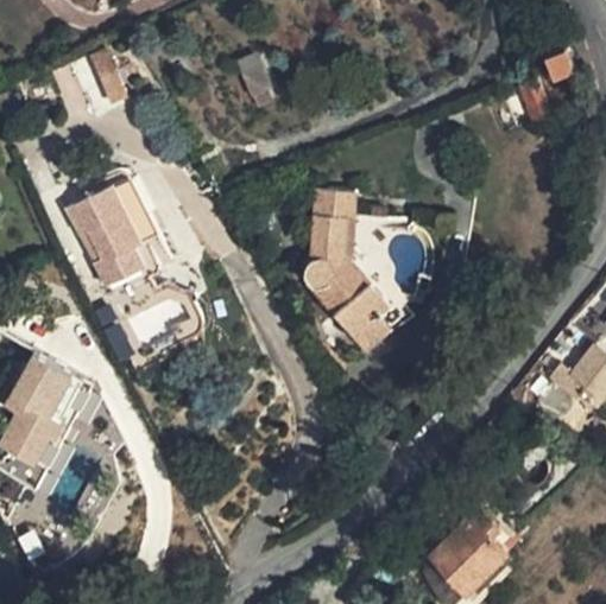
[(573,70),(565,46),(544,55),(553,78),(573,70)]
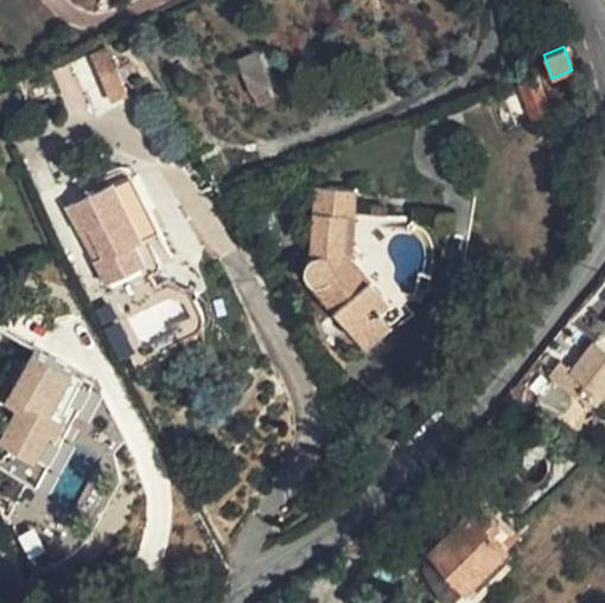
[(106,47),(89,55),(110,106),(128,97),(106,47)]
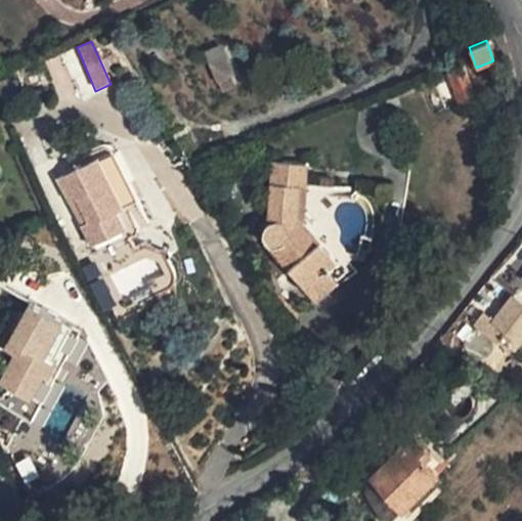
[(220,47),(202,54),(215,84),(232,78),(220,47)]
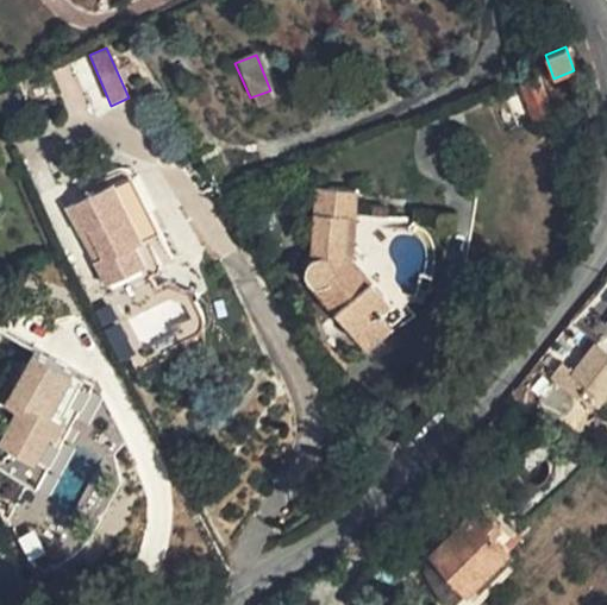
[(518,84),(533,124),(551,117),(537,77),(518,84)]
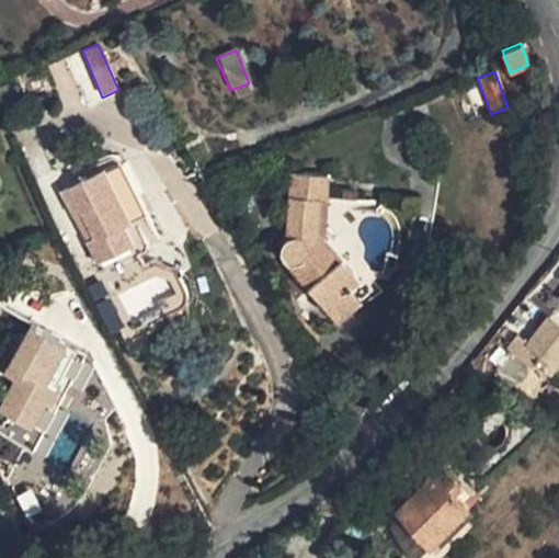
[(246,84),(230,90),(236,103),(251,97),(246,84)]
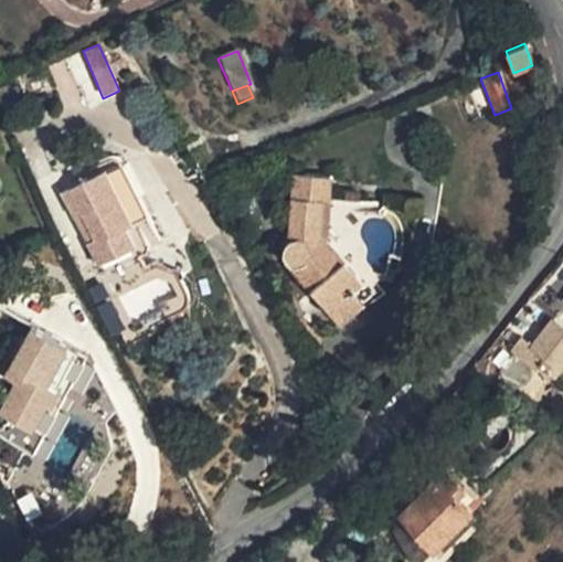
[(16,105),(8,86),(0,88),(0,102),(3,109),(16,105)]
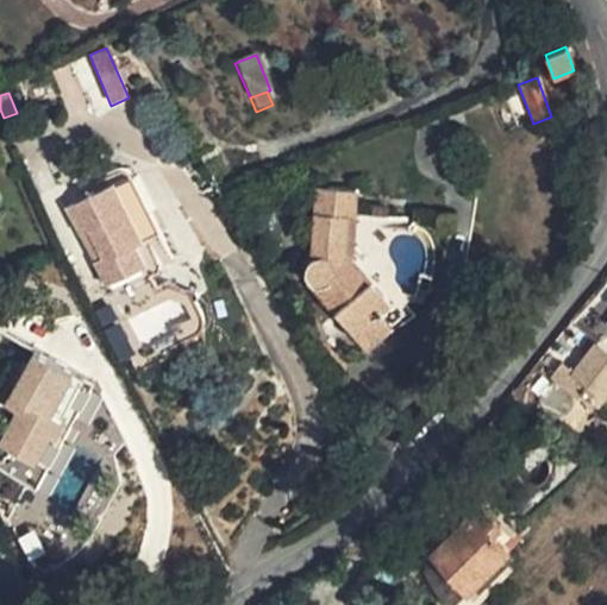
[(113,187),(67,209),(105,285),(119,278),(127,292),(158,276),(160,269),(150,249),(162,243),(126,175),(123,172),(119,172),(110,177),(113,187)]
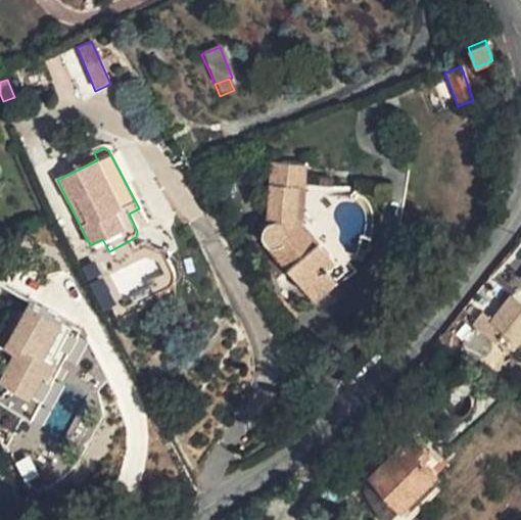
[(305,163),(271,161),(266,225),(263,229),(261,233),(261,237),(263,241),(266,244),(270,246),(266,248),(313,301),(334,283),(324,270),(334,261),(298,222),(295,225),(298,186),(303,187),(305,163)]
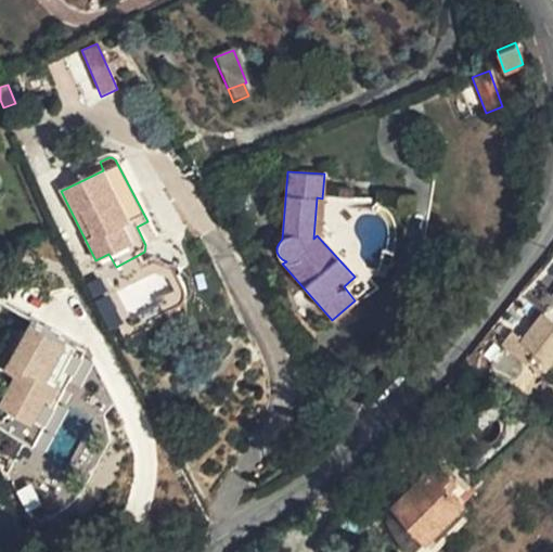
[(337,189),(336,197),(352,199),(354,190),(337,189)]
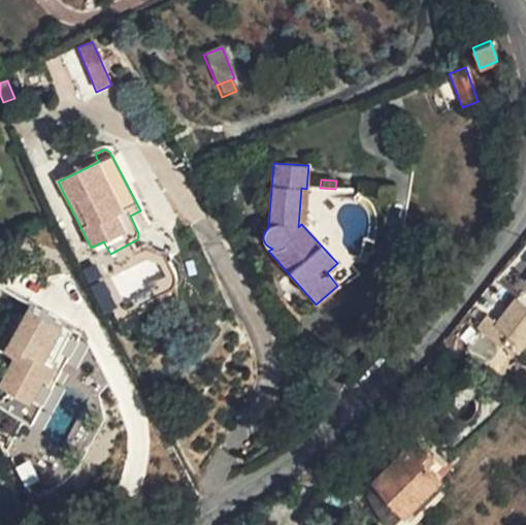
[(304,221),(306,189),(301,188),(298,227),(304,221)]
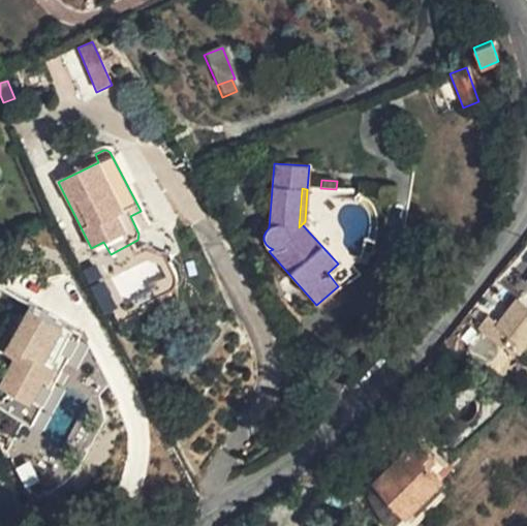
[(526,307),(516,299),(497,284),(475,312),(489,322),(506,336),(502,342),(526,361),(526,307)]
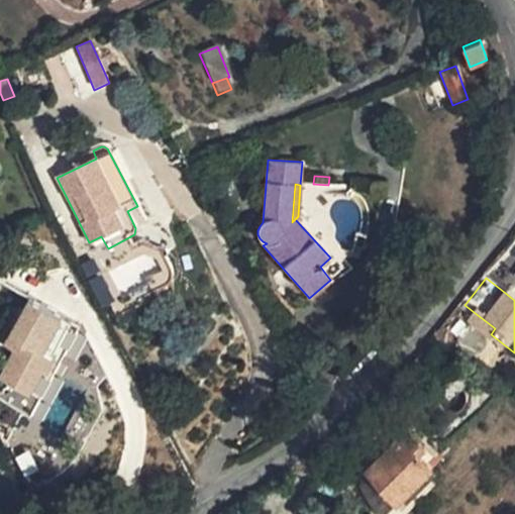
[(28,301),(8,338),(17,343),(13,351),(0,375),(0,380),(38,401),(59,362),(50,357),(70,323),(28,301)]
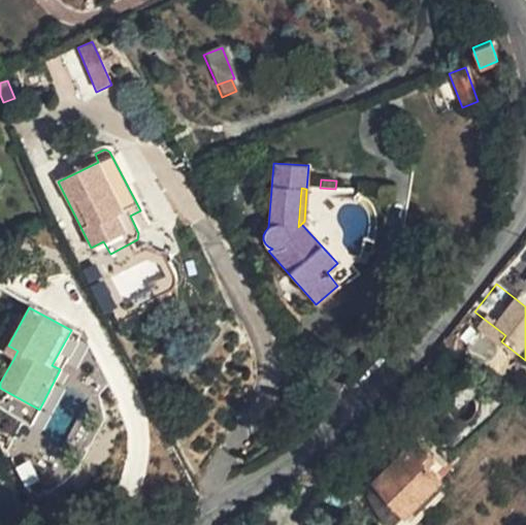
[(505,335),(488,322),(484,328),(501,341),(505,335)]
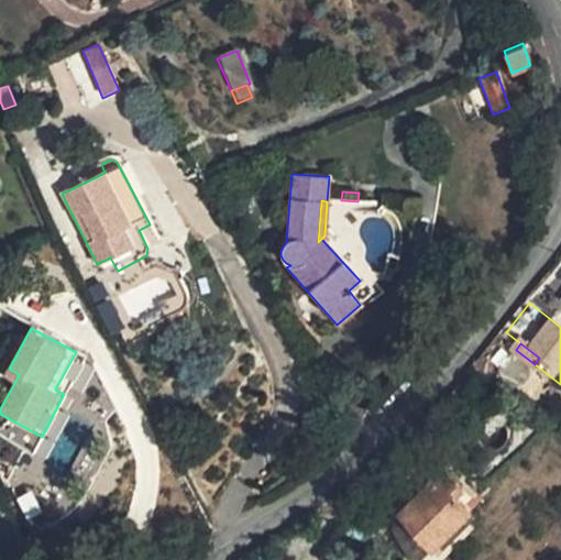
[(64,394),(85,357),(76,352),(55,390),(64,394)]
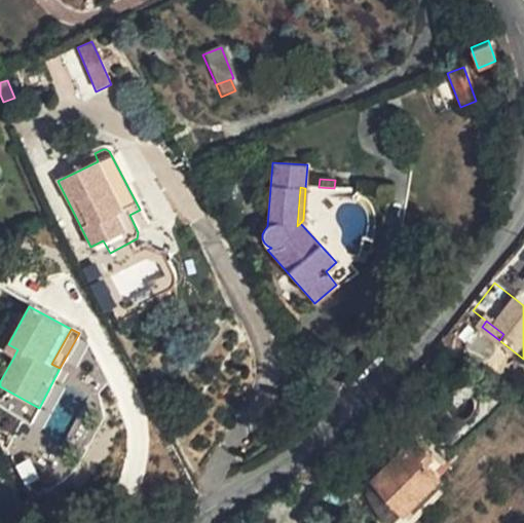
[(17,349),(8,344),(3,352),(13,358),(17,349)]
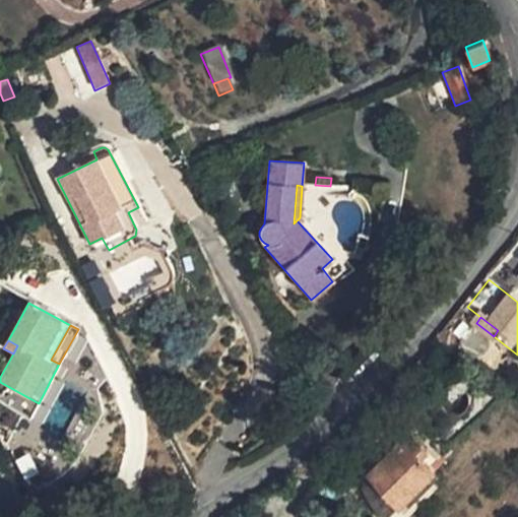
[(351,461),(366,475),(408,434),(394,419),(351,461)]
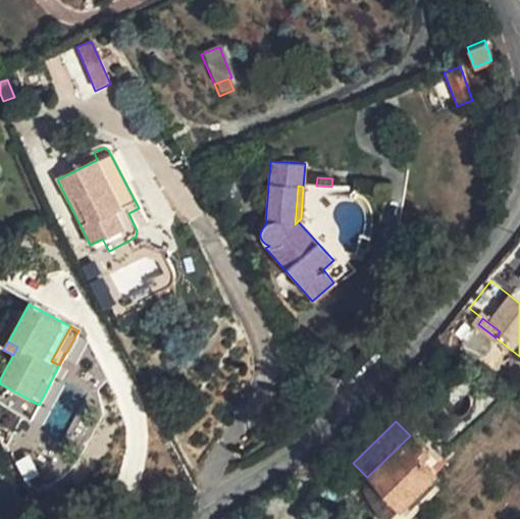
[(410,435),(367,477),(399,510),(435,473),(423,461),(429,455),(410,435)]
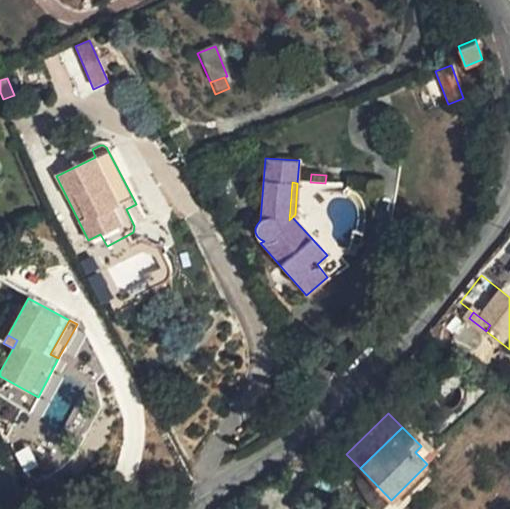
[(382,508),(391,500),(361,470),(354,485),(369,508),(382,508)]
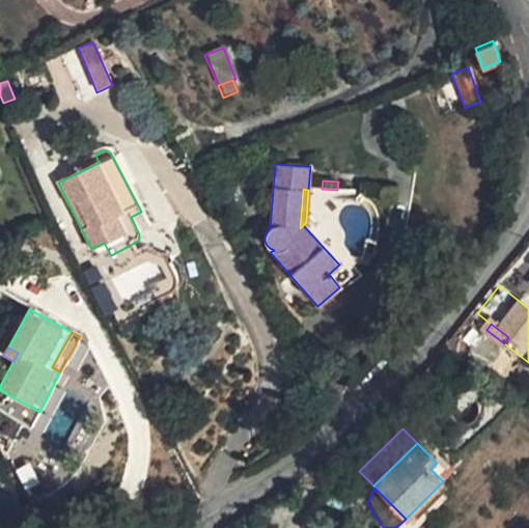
[(425,499),(406,519),(414,527),(434,507),(425,499)]
